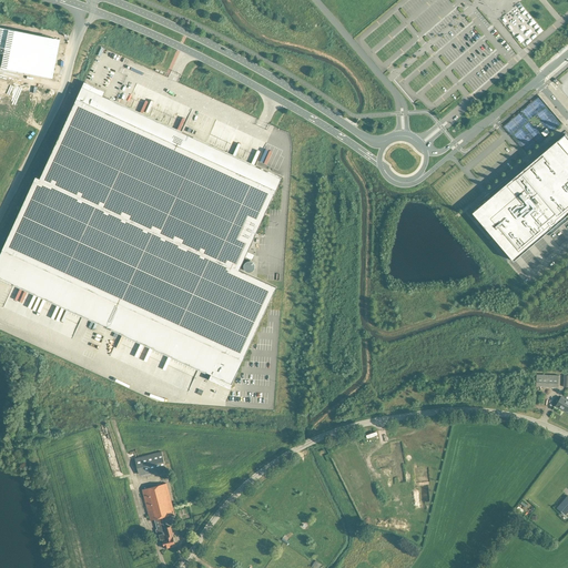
[(0,68),(51,79),(56,58),(59,39),(31,34),(0,27),(0,68)]
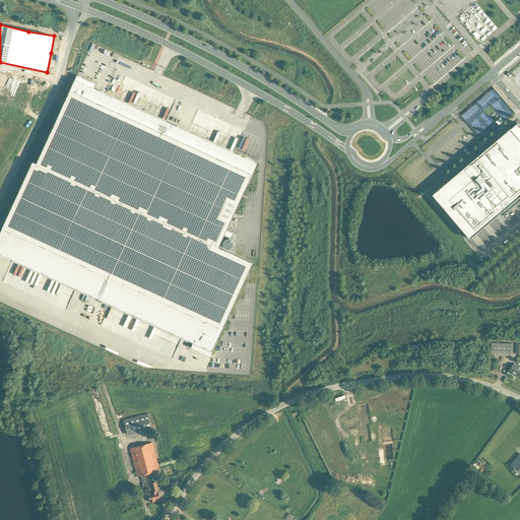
[(219,248),(258,163),(92,87),(94,84),(77,76),(37,164),(34,163),(0,235),(0,254),(196,344),(194,347),(211,354),(253,263),(219,248)]
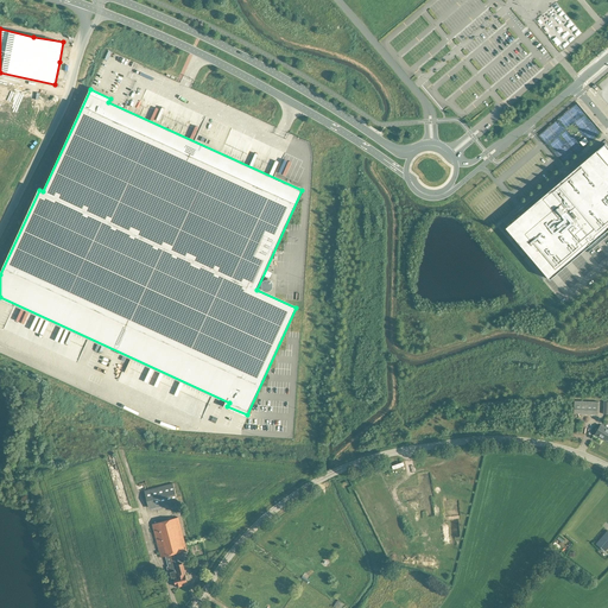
[(524,213),(506,228),(548,278),(550,279),(586,249),(596,240),(599,242),(605,239),(603,238),(605,236),(603,234),(607,229),(607,146),(607,145),(605,144),(606,145),(597,151),(596,151),(568,175),(524,213)]
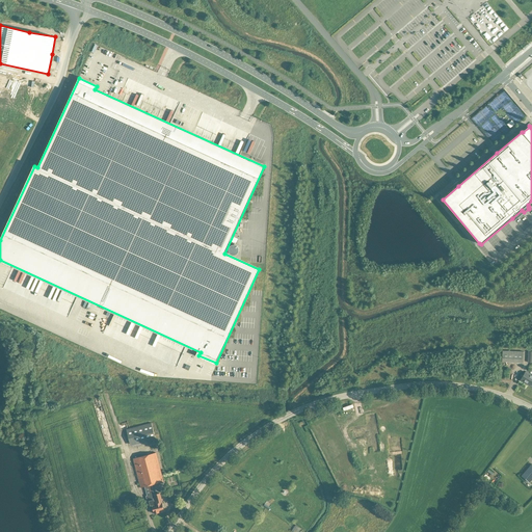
[(513,221),(520,231),(528,225),(521,216),(513,221)]
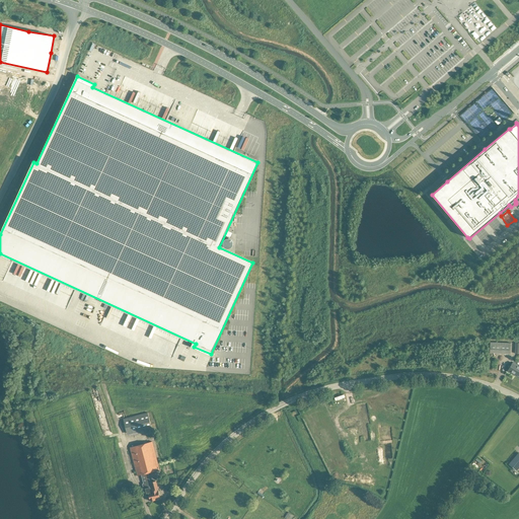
[(498,226),(492,231),(496,236),(502,230),(498,226)]
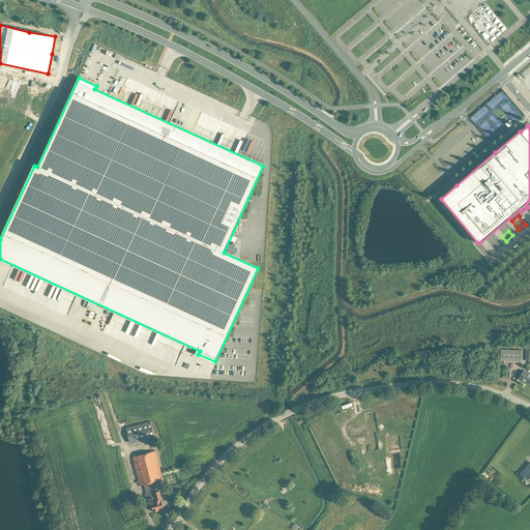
[(522,361),(522,350),(501,350),(500,360),(522,361)]
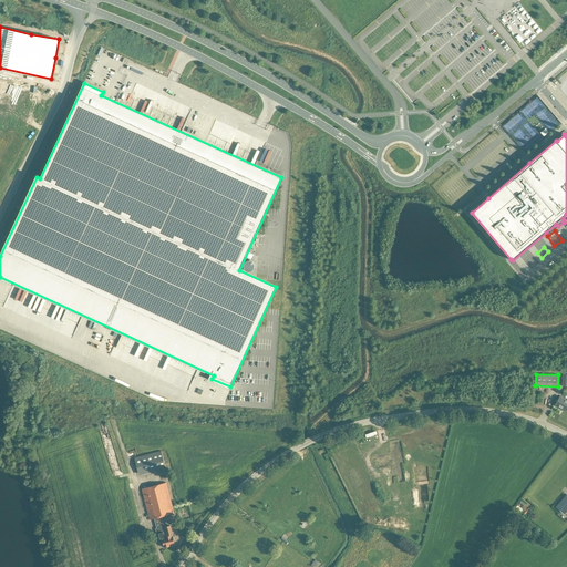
[(566,401),(559,397),(555,405),(563,410),(564,409),(566,411),(566,401)]
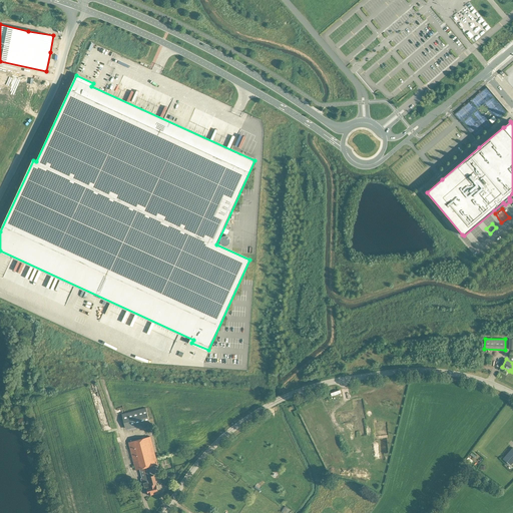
[(146,408),(122,414),(125,429),(149,423),(146,408)]
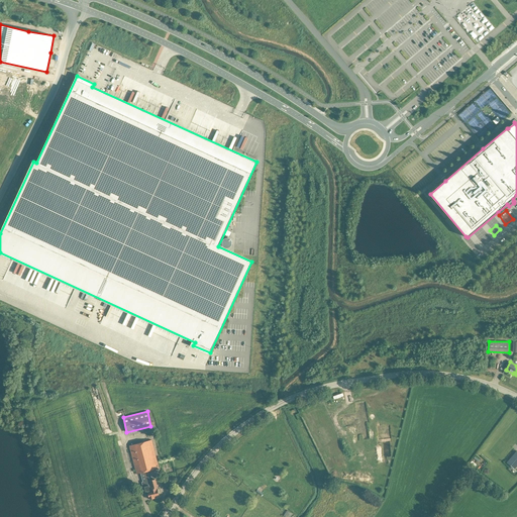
[(129,446),(136,475),(140,473),(143,482),(142,482),(143,487),(144,487),(146,492),(147,491),(149,499),(154,498),(150,481),(149,481),(147,472),(159,469),(151,440),(129,446)]
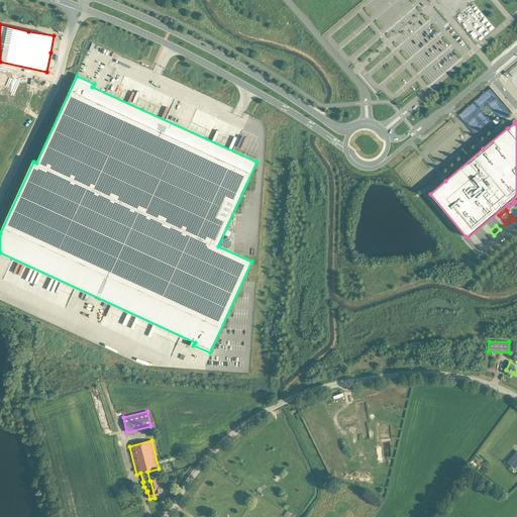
[(516,466),(516,450),(507,461),(515,469),(516,466)]
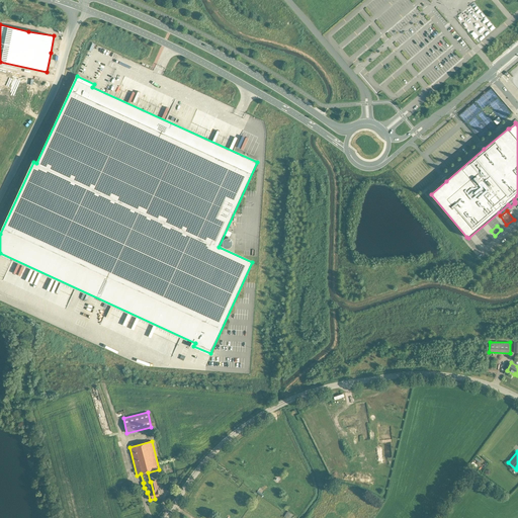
[(155,481),(151,482),(155,499),(160,497),(158,489),(158,490),(155,481)]
